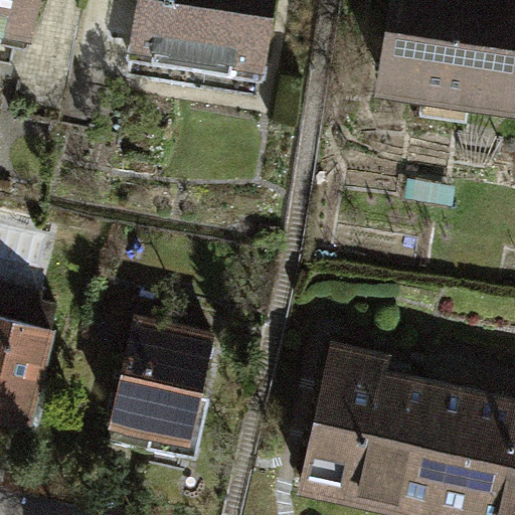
[(0,0),(0,55),(9,57),(14,28),(26,30),(31,0),(0,0)]
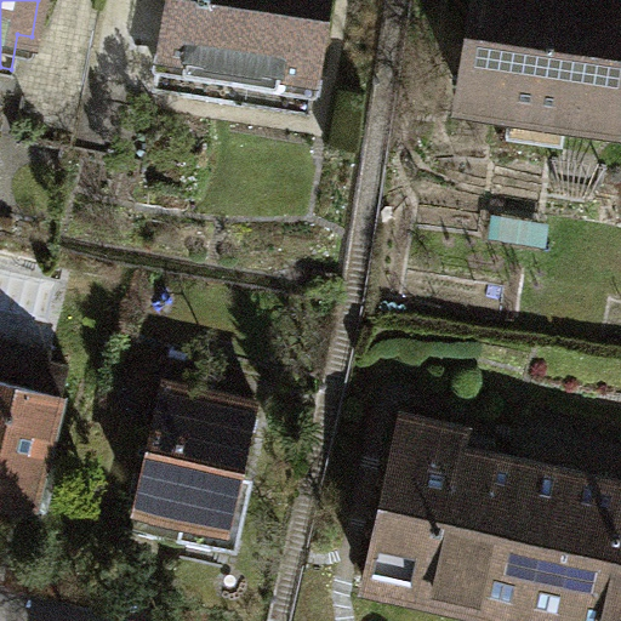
[(169,0),(163,47),(172,49),(166,87),(246,100),(252,56),(314,66),(323,0),(169,0)]
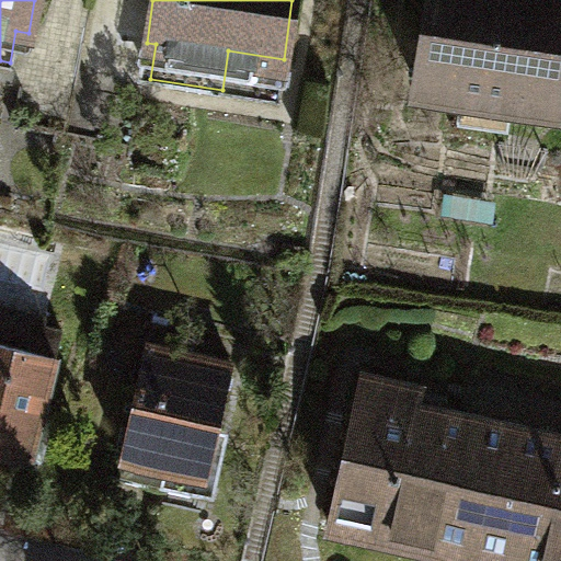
[(560,0),(428,0),(418,84),(559,103),(560,88),(560,0)]
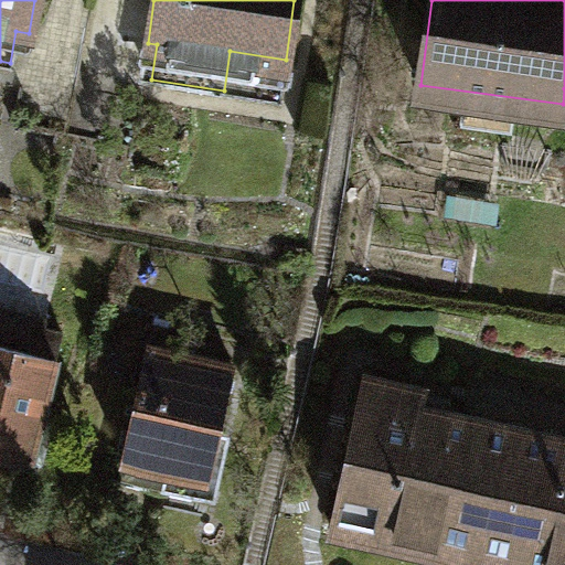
[(55,355),(0,339),(0,445),(41,457),(60,395),(44,391),(55,355)]
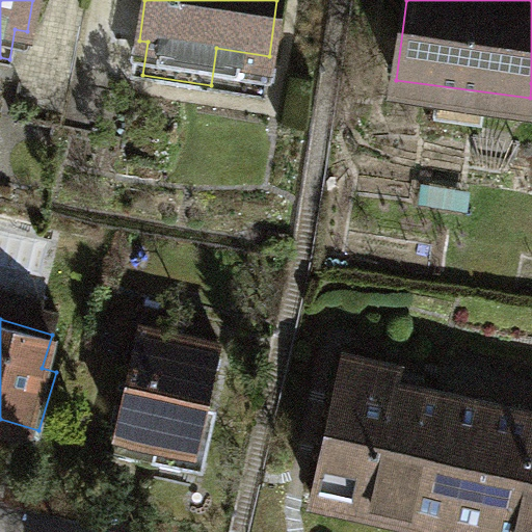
[(213,338),(137,323),(111,451),(188,466),(213,338)]
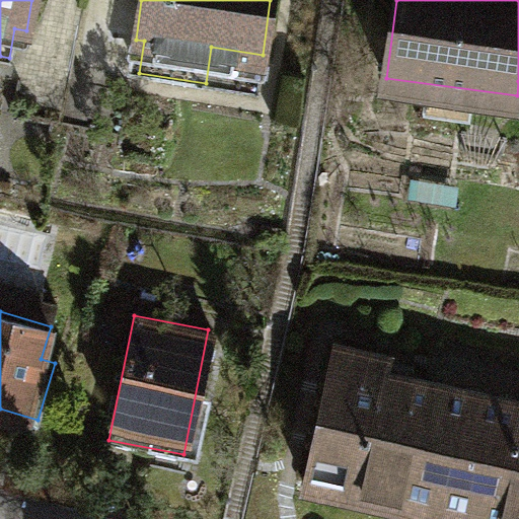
[(348,484),(449,506),(473,392),(383,373),(387,357),(334,346),(303,483),(347,492),(348,484)]
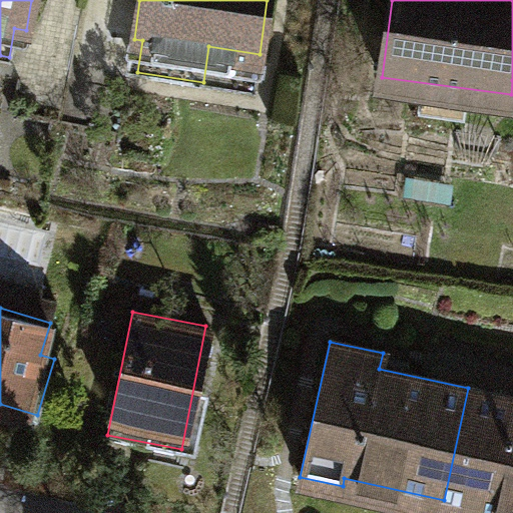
[(512,512),(512,397),(468,388),(444,500),(508,512),(512,512)]
